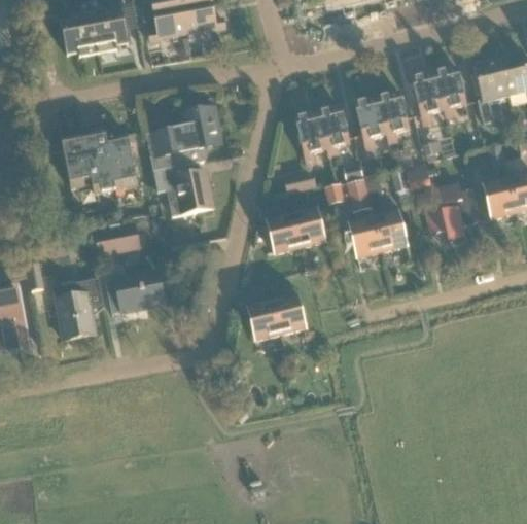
[(79,58),(98,55),(89,0),(71,0),(66,1),(68,15),(60,16),(67,55),(78,53),(79,58)]
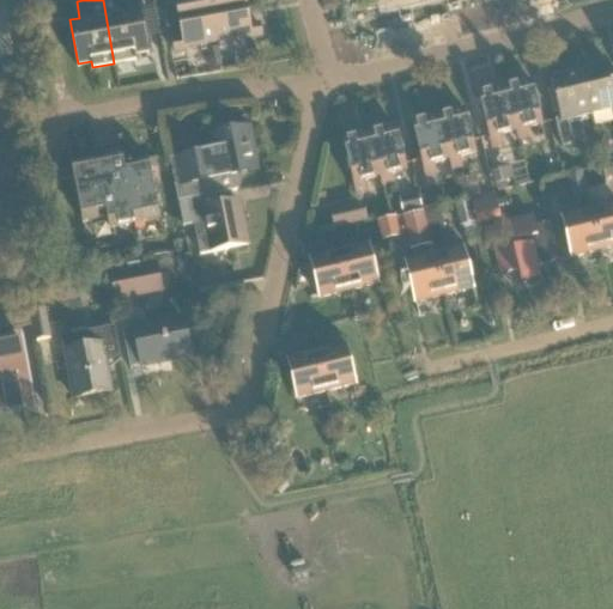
[(140,6),(129,8),(128,0),(103,0),(114,64),(137,59),(135,53),(149,50),(140,6)]
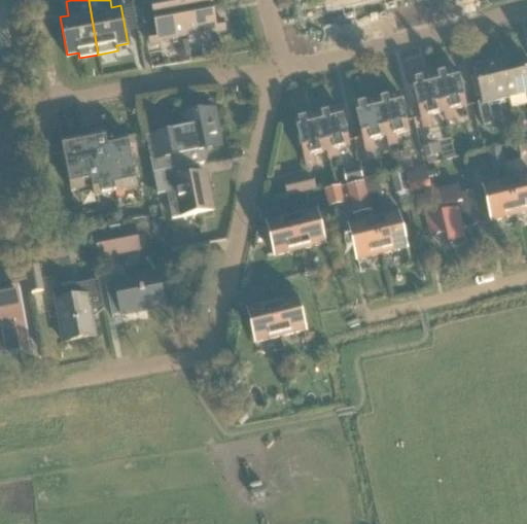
[(154,16),(183,11),(181,0),(142,0),(143,3),(152,2),(154,16)]
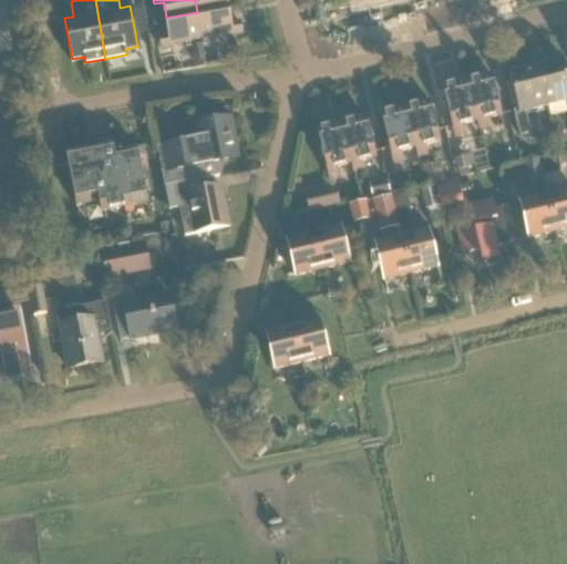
[(195,0),(197,12),(227,7),(226,0),(195,0)]
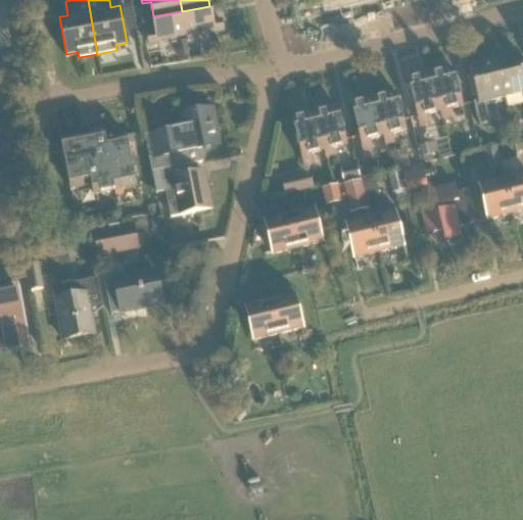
[(209,6),(182,11),(186,34),(212,29),(214,33),(224,31),(222,19),(212,20),(209,6)]
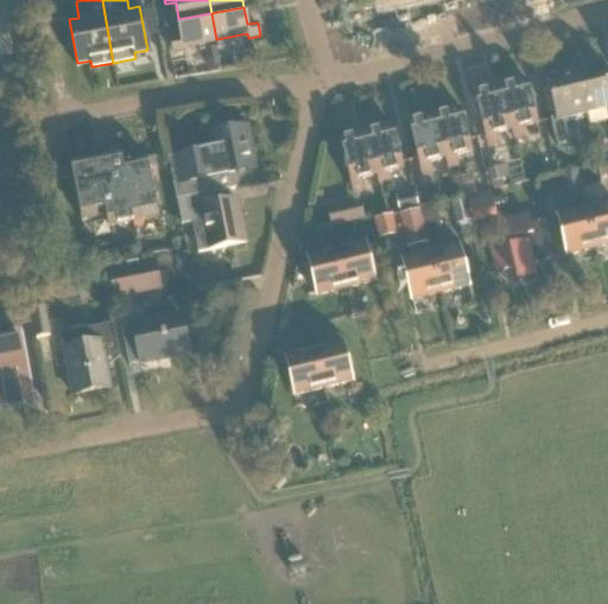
[(216,39),(211,13),(178,19),(182,36),(171,38),(173,51),(185,49),(185,45),(216,39)]
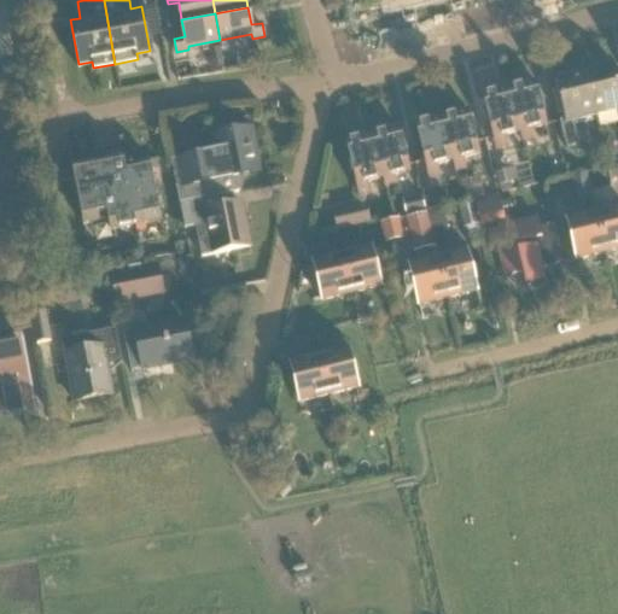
[(617,82),(613,62),(584,69),(595,115),(617,109),(617,110),(617,82)]
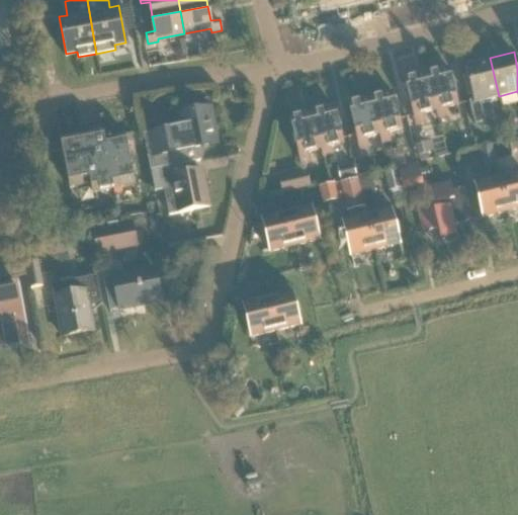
[(480,100),(499,96),(490,58),(465,64),(473,99),(469,100),(475,122),(485,120),(480,100)]
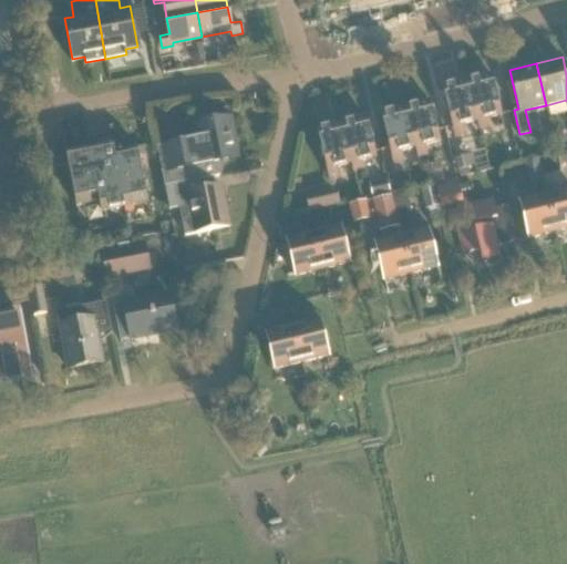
[(467,80),(476,120),(480,130),(490,127),(487,118),(502,113),(492,74),(467,80)]
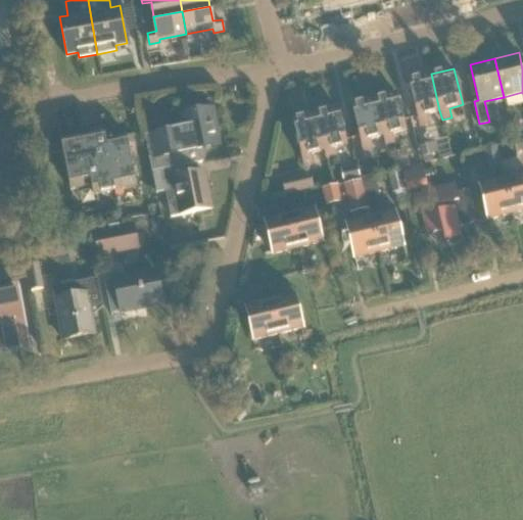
[(439,110),(431,74),(409,80),(420,126),(429,123),(426,113),(439,110)]
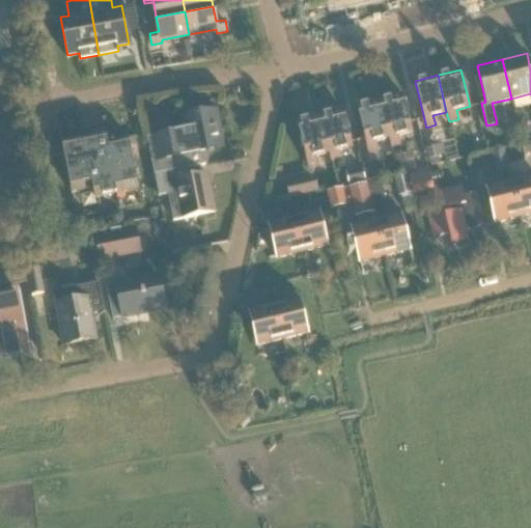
[(403,94),(380,100),(389,137),(391,146),(401,144),(398,135),(412,131),(403,94)]
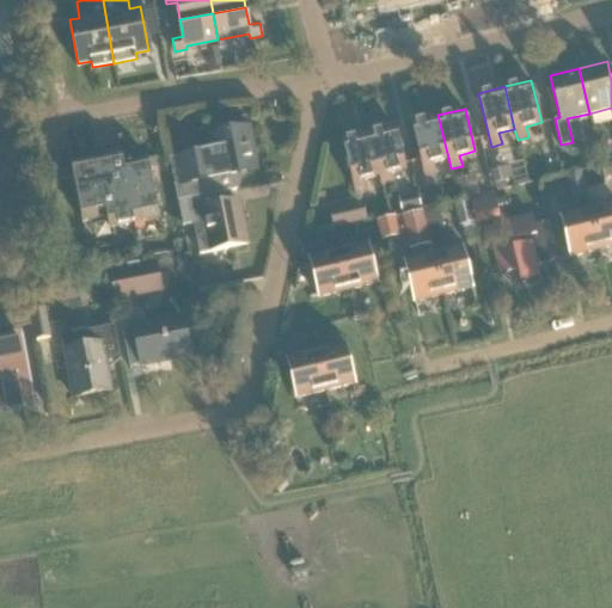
[(448,158),(438,115),(411,122),(424,176),(435,172),(433,161),(448,158)]
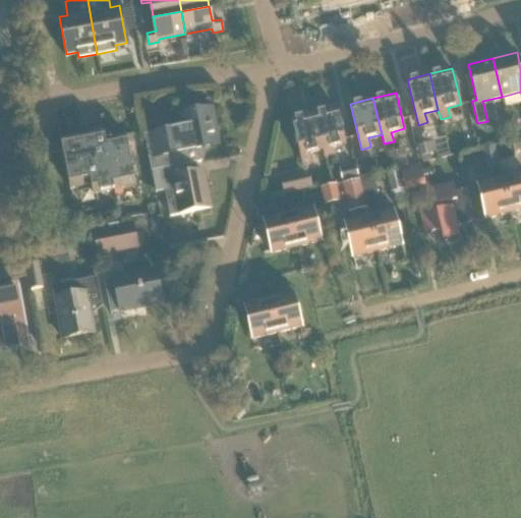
[(314,113),(323,149),(326,158),(335,156),(332,147),(345,144),(337,107),(314,113)]
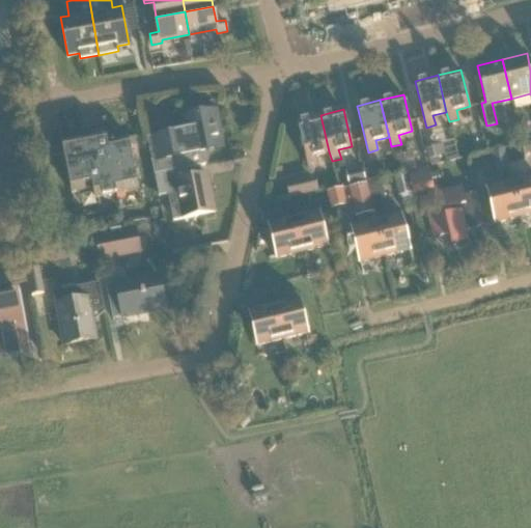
[(191,154),(204,150),(223,147),(216,110),(184,116),(187,131),(147,138),(155,173),(188,167),(194,165),(191,154)]
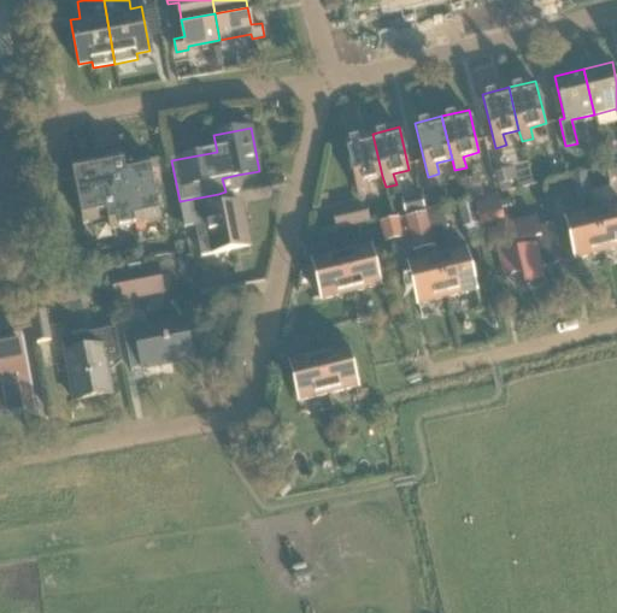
[(382,176),(372,134),(345,140),(358,194),(370,192),(366,180),(382,176)]
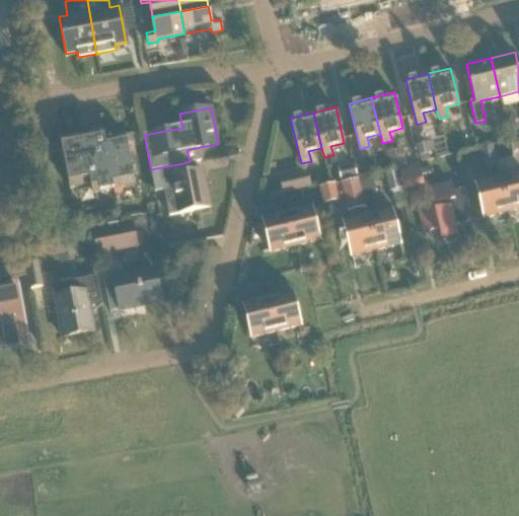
[(59,127),(47,129),(48,137),(60,135),(59,127)]
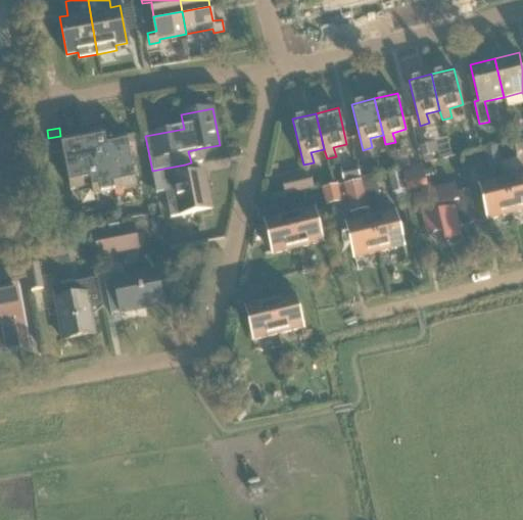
[(105,138),(103,129),(61,138),(60,138),(61,144),(63,151),(70,189),(91,185),(93,194),(136,185),(127,134),(105,138)]
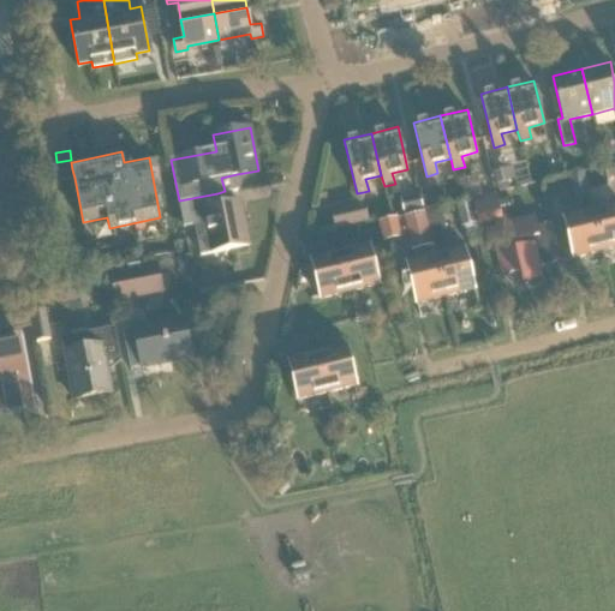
[(39,156),(24,159),(27,168),(41,166),(39,156)]
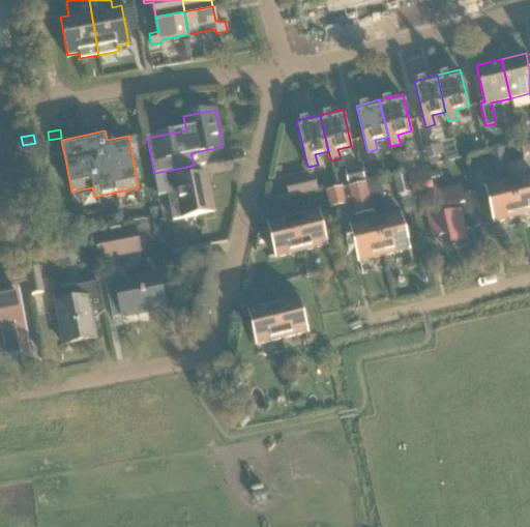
[(61,138),(49,140),(51,148),(62,146),(61,140),(62,140),(61,138)]
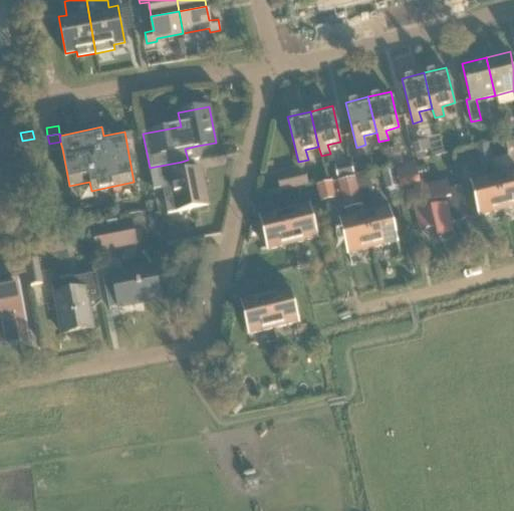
[(513,136),(507,138),(505,138),(508,149),(513,147),(513,136)]
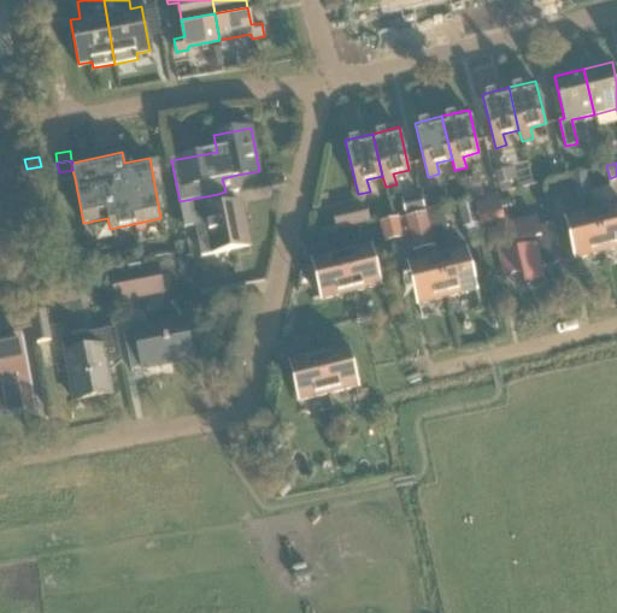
[(41,166),(27,169),(28,178),(42,175),(41,166)]
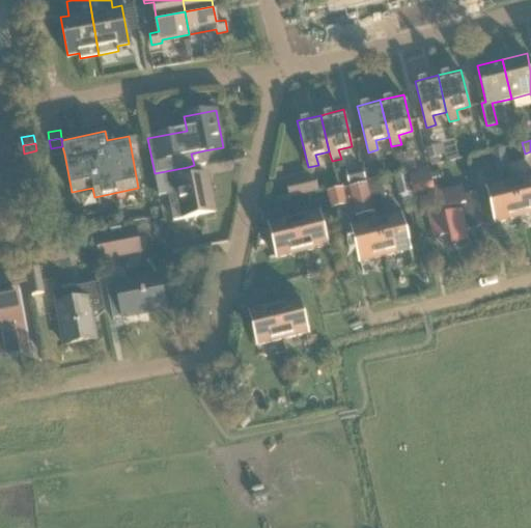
[(442,144),(425,148),(428,160),(444,156),(442,144)]
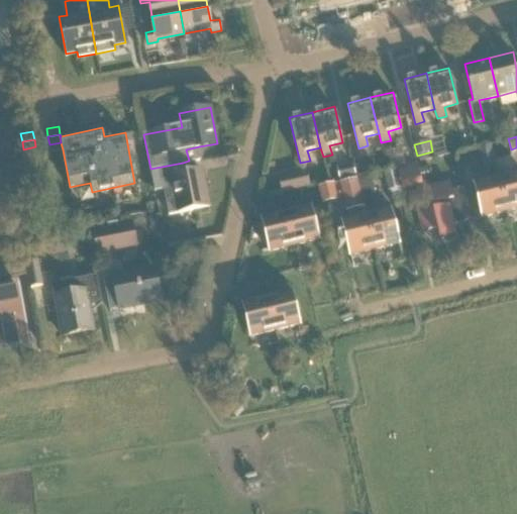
[(61,142),(49,144),(50,151),(63,149),(61,142)]
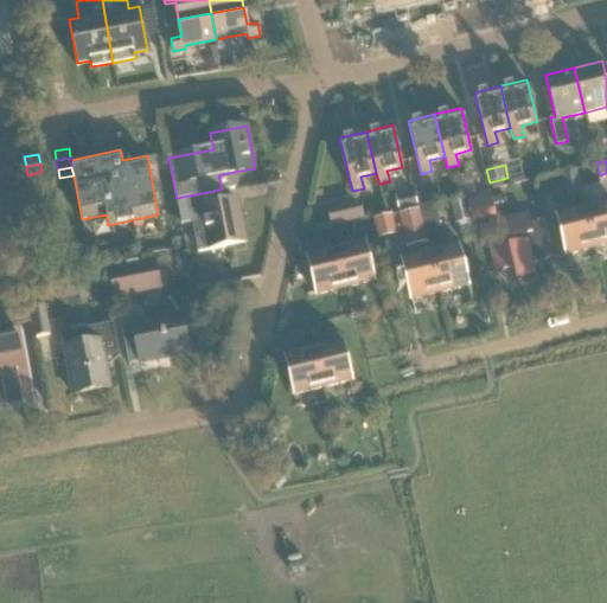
[(566,196),(582,192),(576,167),(560,171),(566,196)]
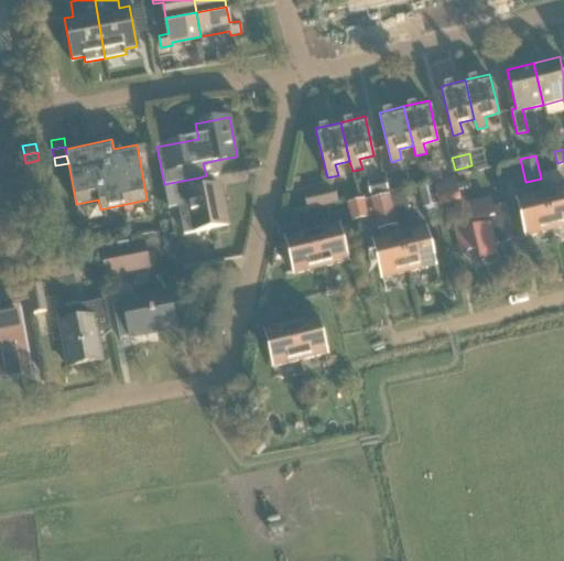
[(39,160),(25,163),(28,171),(40,169),(39,160)]
